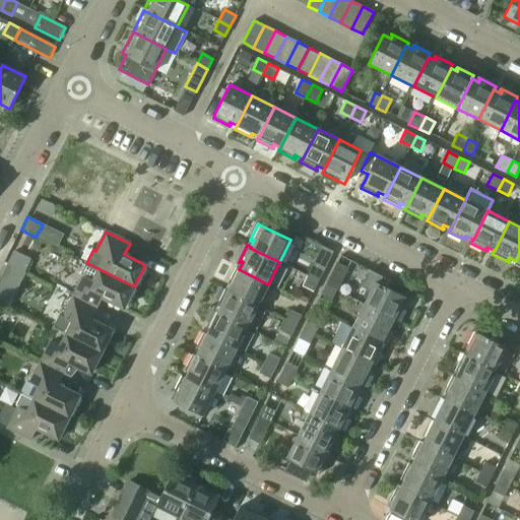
[(14,250),(7,264),(23,272),(30,259),(14,250)]
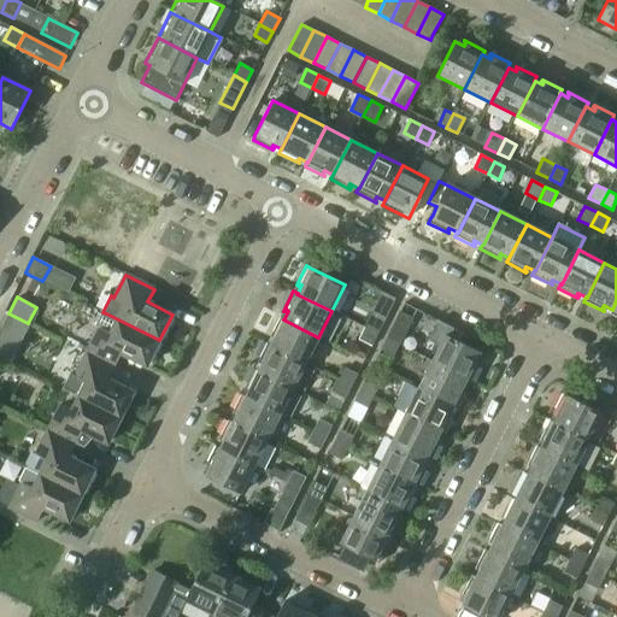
[(365,327),(364,328),(377,335),(385,322),(363,311),(357,323),(365,327)]
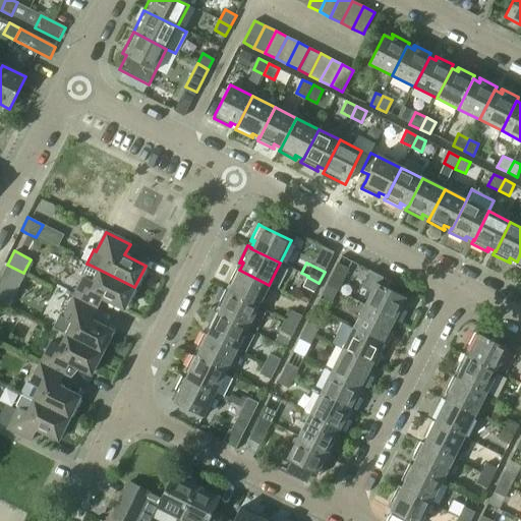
[(331,275),(326,286),(337,291),(342,281),(349,269),(337,263),(331,275)]
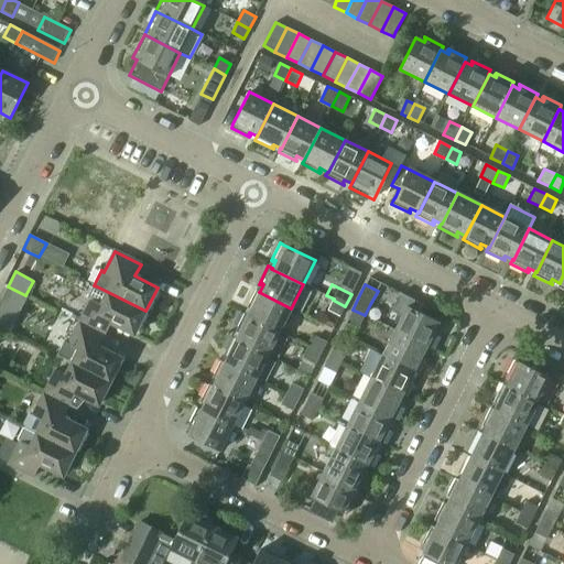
[(8,286),(0,302),(0,324),(10,331),(28,295),(25,295),(8,286)]
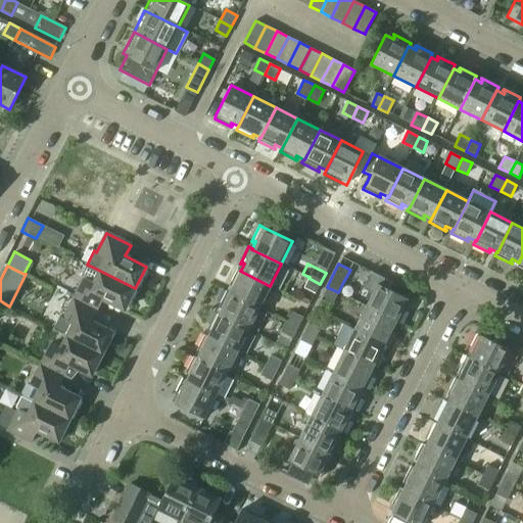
[(90,266),(74,298),(97,311),(103,299),(124,310),(135,288),(90,266)]
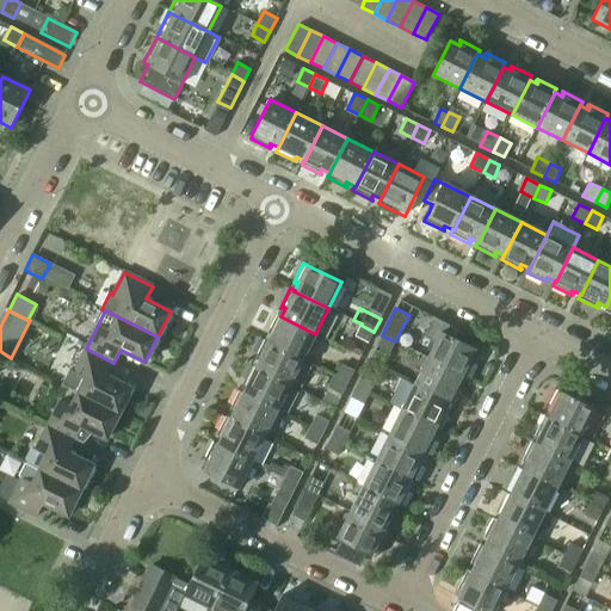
[(277,314),(267,333),(269,334),(270,332),(273,333),(269,341),(269,343),(303,359),(315,334),(281,316),(282,315),(277,314)]
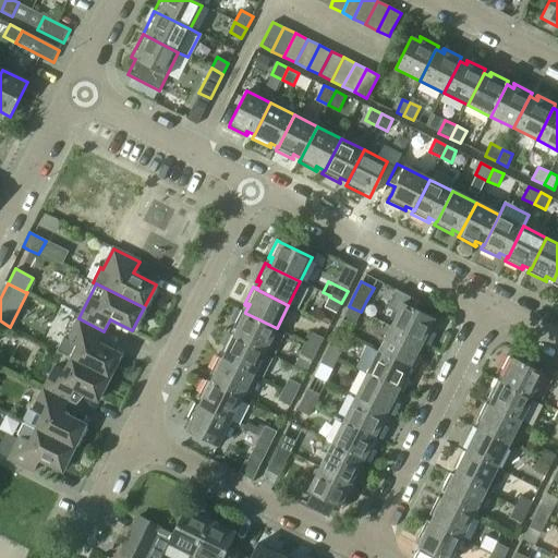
[(398,289),(388,307),(398,312),(390,327),(422,342),(422,343),(425,346),(435,327),(434,327),(433,328),(429,327),(434,318),(416,310),(421,301),(398,289)]
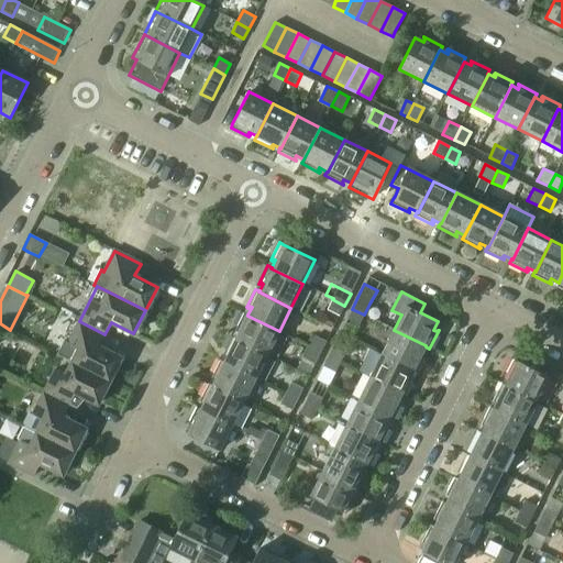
[(340,316),(344,306),(332,299),(328,309),(340,316)]
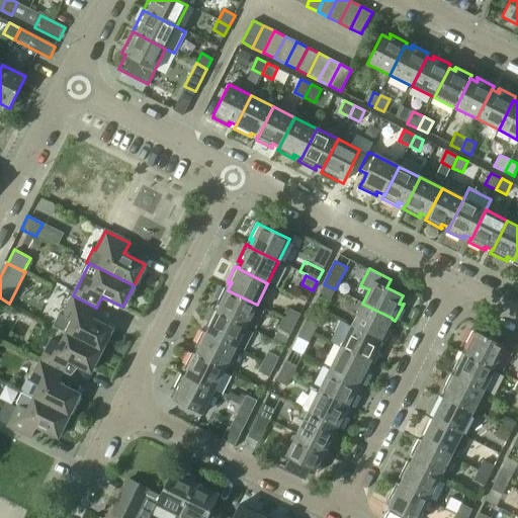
[(335,289),(324,284),(319,293),(330,299),(335,289)]
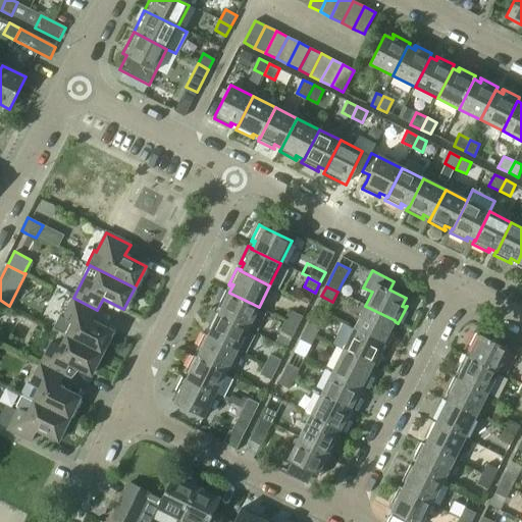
[(226,290),(217,307),(218,307),(219,305),(222,307),(218,313),(218,314),(248,328),(259,307),(229,293),(229,292),(226,290)]
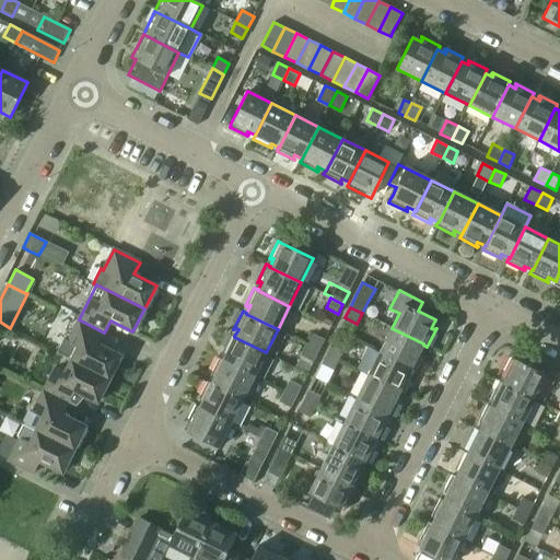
[(78,348),(71,360),(109,378),(120,356),(98,345),(104,333),(79,319),(67,342),(78,348)]
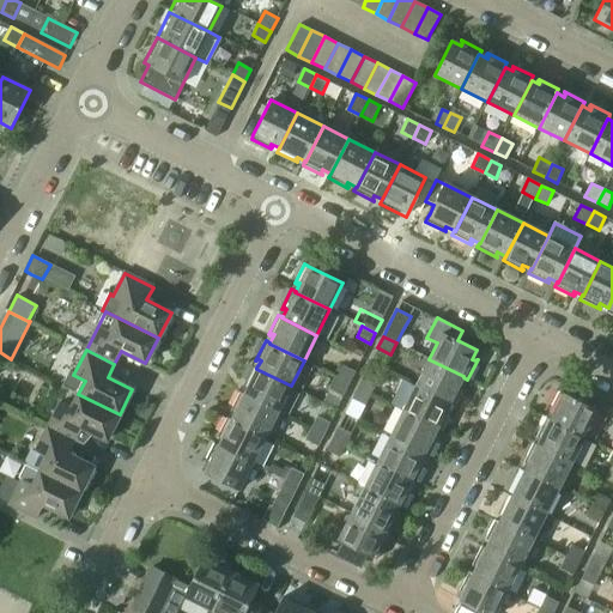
[(429,359),(417,384),(450,401),(450,402),(454,405),(465,386),(463,384),(462,387),(459,386),(463,377),(463,376),(429,359)]
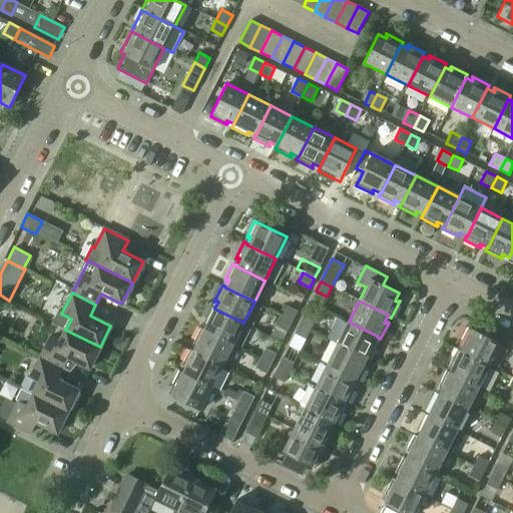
[(287,305),(282,315),(293,321),(298,311),(287,305)]
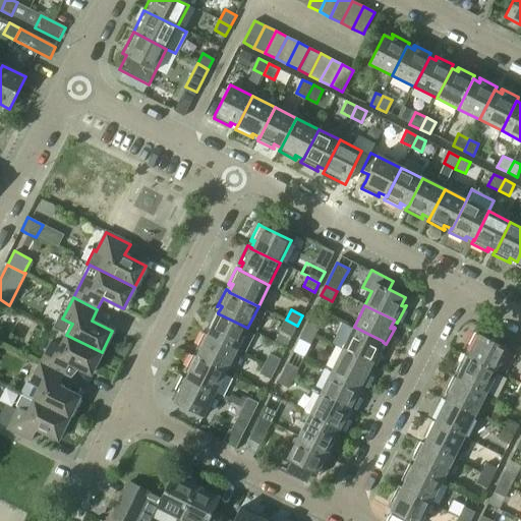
[(215,311),(207,328),(208,329),(208,327),(211,328),(208,335),(237,350),(247,328),(218,313),(218,312),(215,311)]
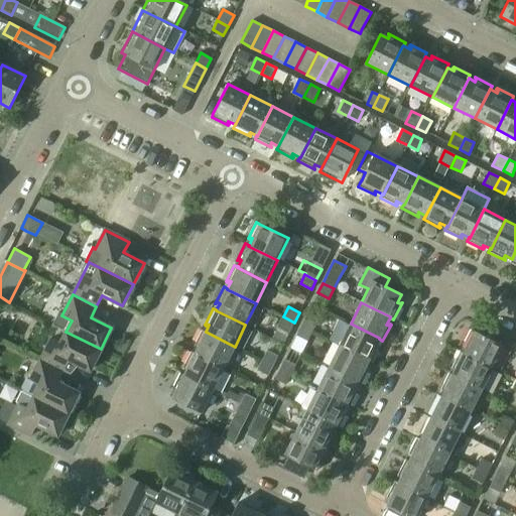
[(306,315),(301,326),(312,332),(317,321),(306,315)]
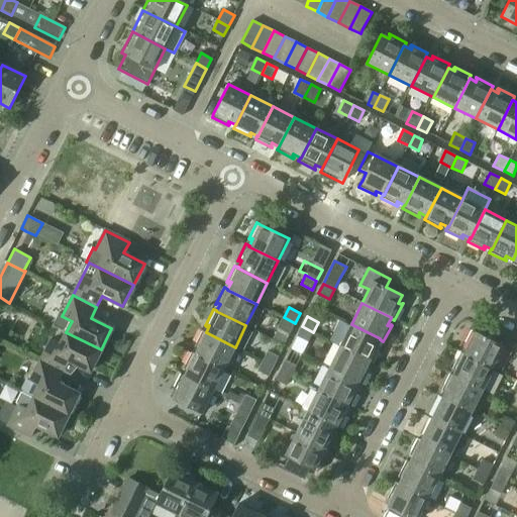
[(290,333),(295,323),(284,317),(279,328),(290,333)]
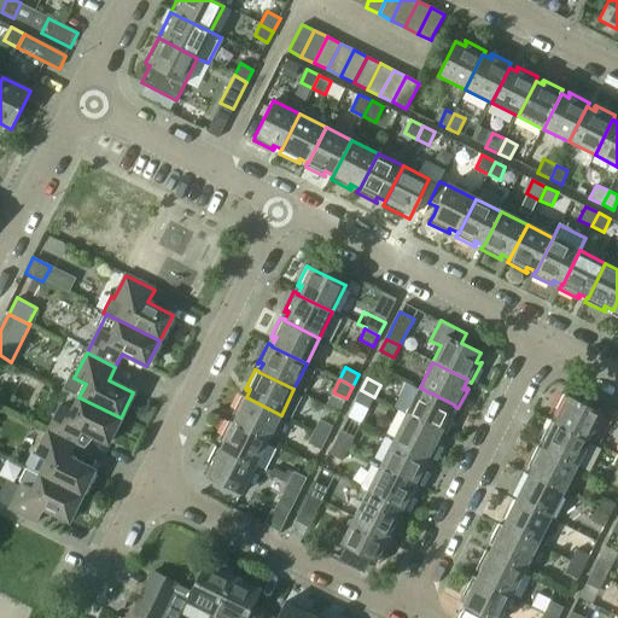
[(420,388),(407,413),(442,431),(441,432),(445,435),(455,414),(454,414),(453,415),(449,414),(454,406),(454,404),(420,388)]
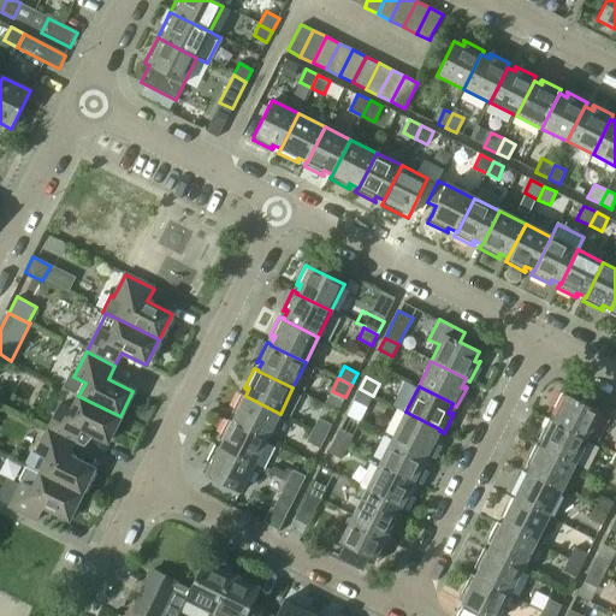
[(373,396),(360,389),(354,401),(367,408),(373,396)]
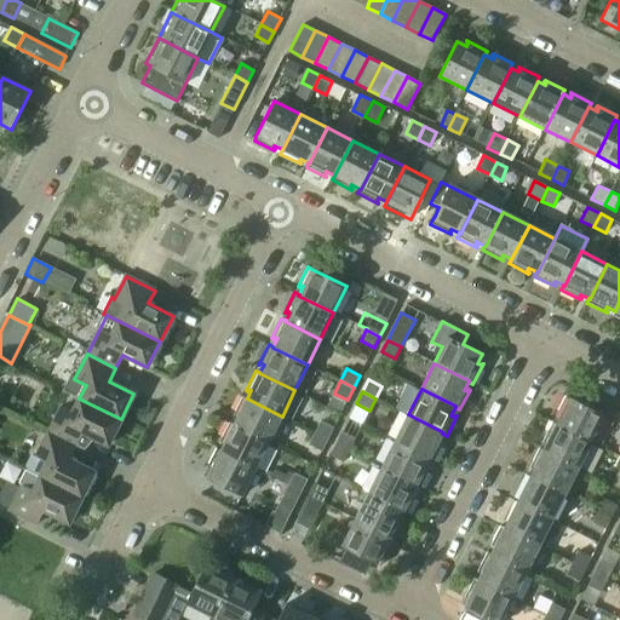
[(242,396),(233,417),(234,417),(235,414),(237,417),(234,424),(269,442),(282,417),(247,399),(242,396)]
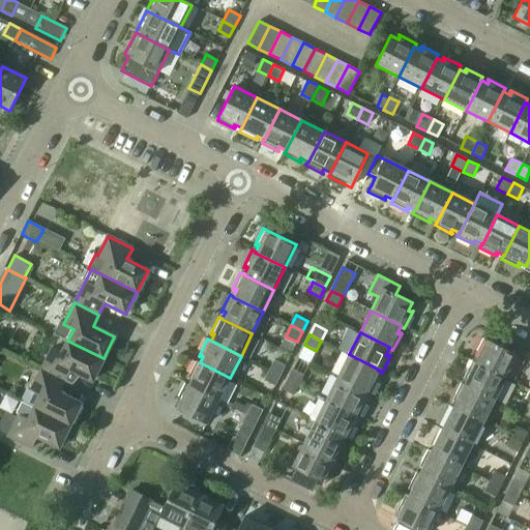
[(483,339),(474,355),(475,356),(476,354),(479,355),(476,361),(506,377),(517,355),(487,341),(483,339)]
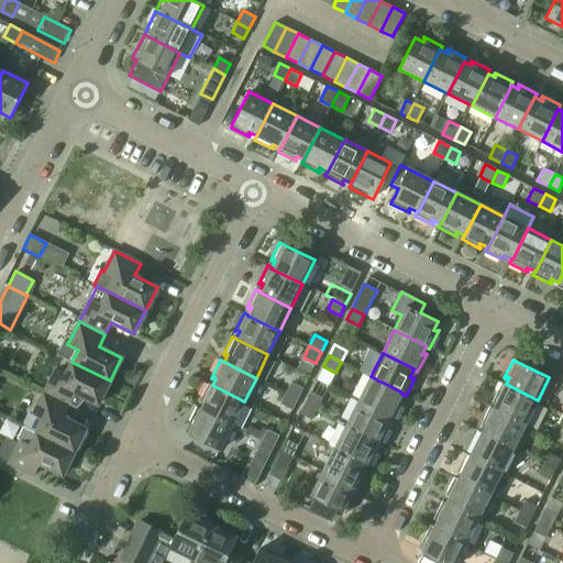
[(301,361),(297,370),(310,376),(315,367),(301,361)]
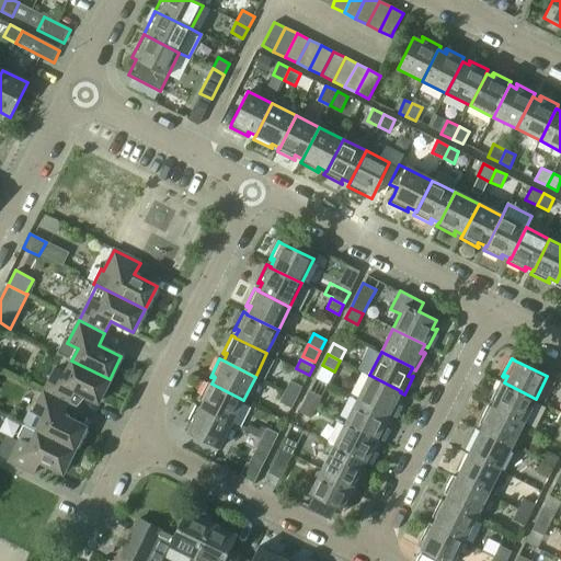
[(55,368),(44,391),(69,403),(76,392),(98,403),(110,379),(71,361),(66,374),(55,368)]
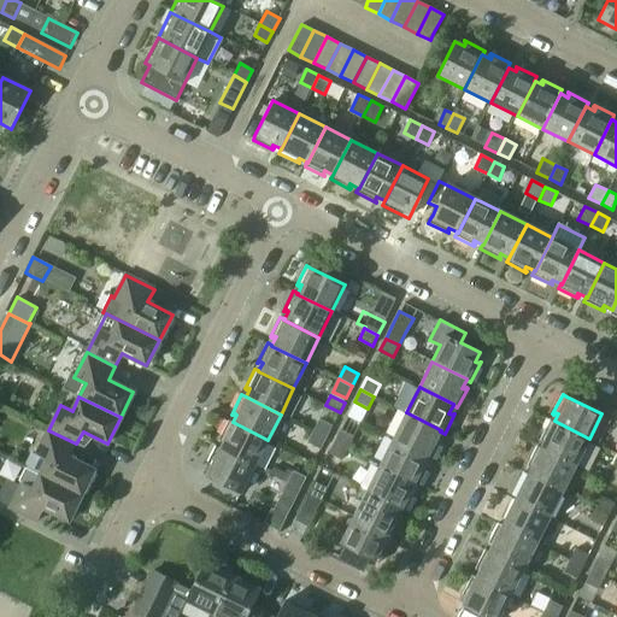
[(406,412),(393,439),(428,456),(427,457),(432,459),(441,440),(440,439),(439,441),(436,440),(440,432),(441,430),(406,412)]
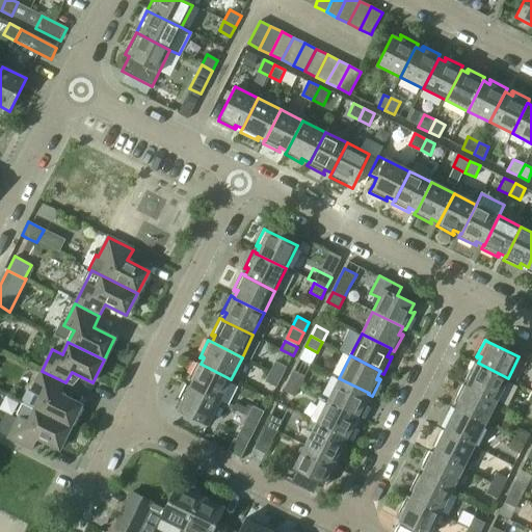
[(299,358),(289,380),(300,386),(311,364),(299,358)]
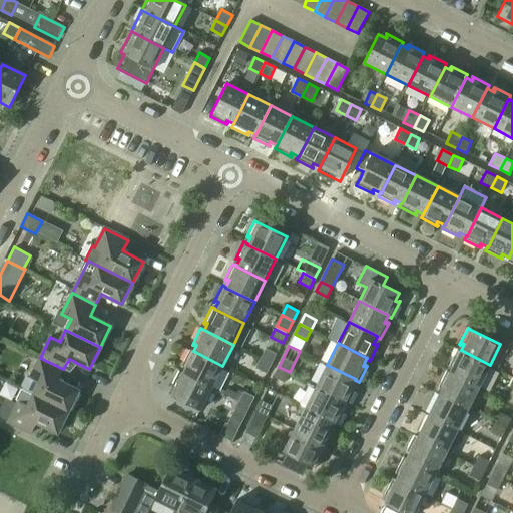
[(265,348),(260,358),(272,364),(277,354),(265,348)]
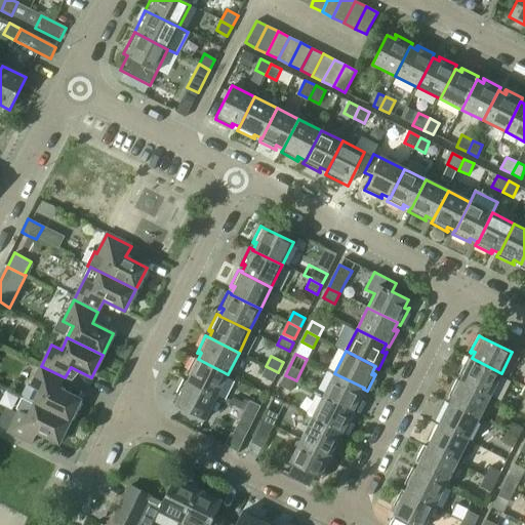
[(468,357),(459,374),(460,374),(461,372),(463,374),(462,375),(460,380),(490,396),(501,373),(472,358),(472,359),(468,357)]
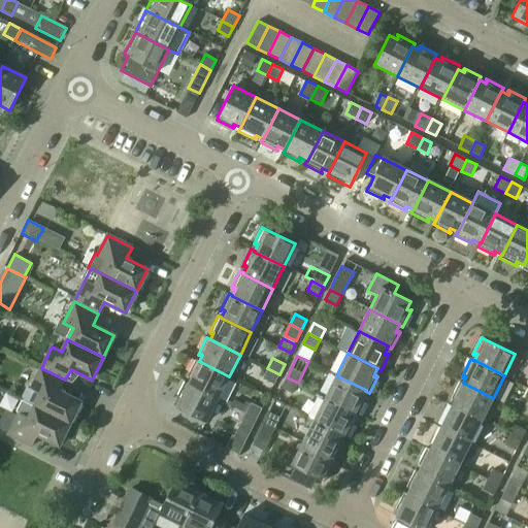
[(195,360),(187,376),(188,376),(189,375),(192,376),(188,384),(218,398),(229,376),(199,361),(195,360)]
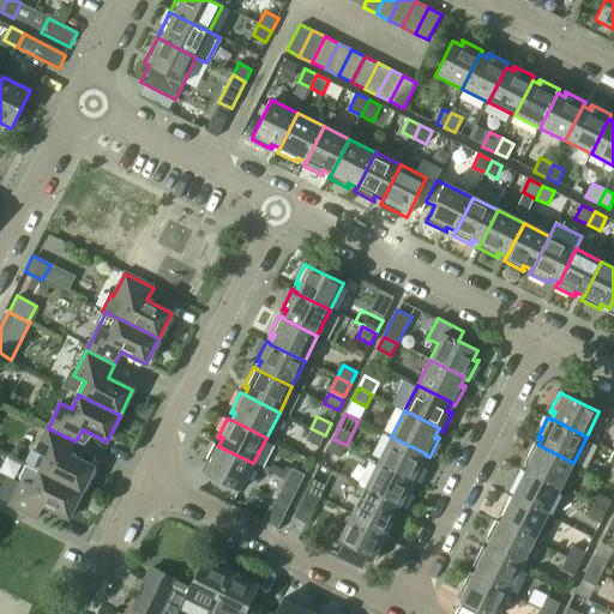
[(70,455),(76,441),(48,428),(35,453),(32,451),(25,465),(80,493),(94,467),(70,455)]
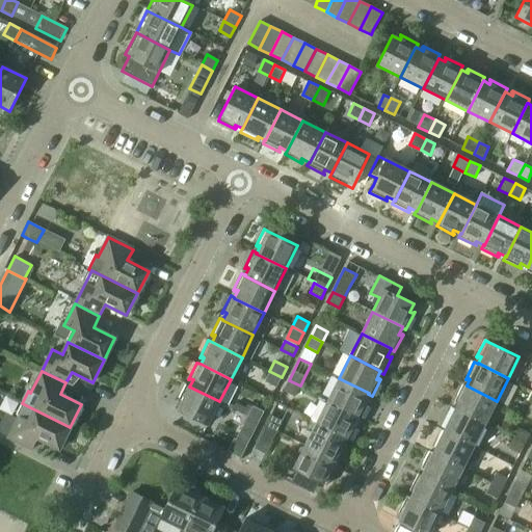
[(276,388),(282,377),(269,371),(264,382),(276,388)]
